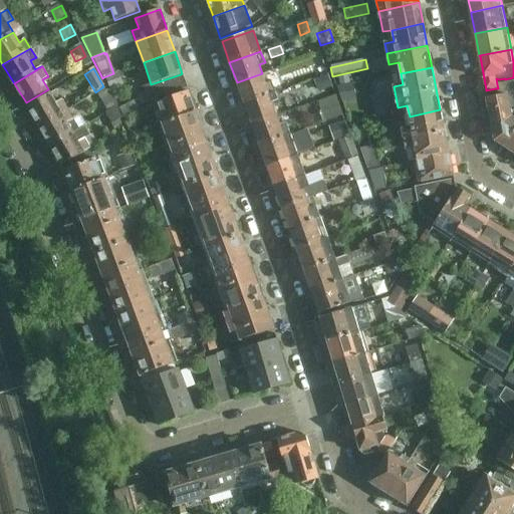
[(109,91),(122,85),(117,72),(114,73),(113,73),(103,77),(104,77),(109,91)]
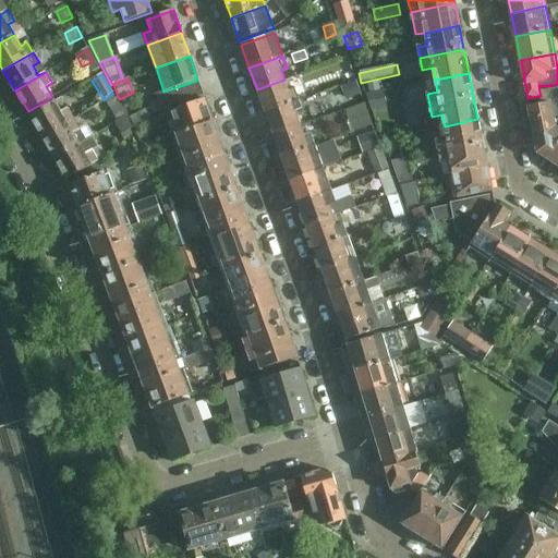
[(257,89),(265,112),(300,100),(295,88),(288,92),(284,80),(257,89)]
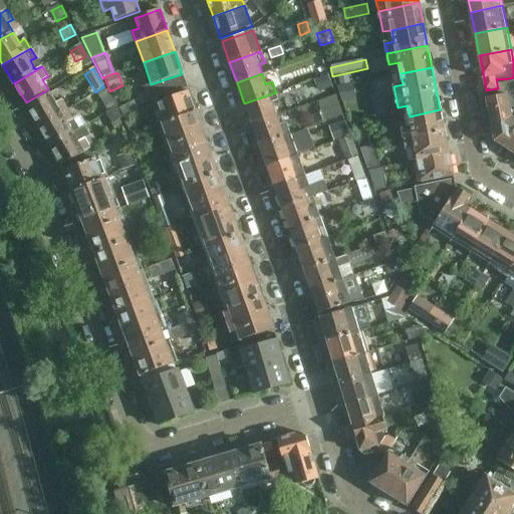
[(181,74),(151,84),(143,87),(145,94),(138,97),(139,98),(121,107),(119,104),(117,106),(118,113),(122,117),(123,117),(123,119),(148,102),(186,88),(181,74)]
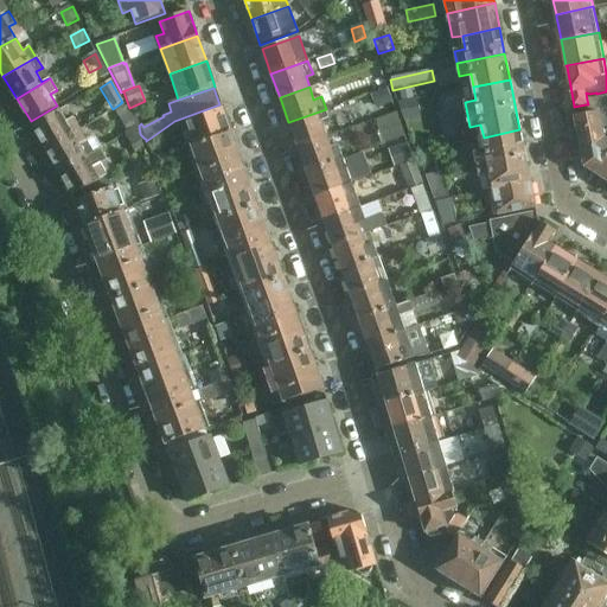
[(416,98),(430,96),(428,88),(400,94),(401,102),(416,98)]
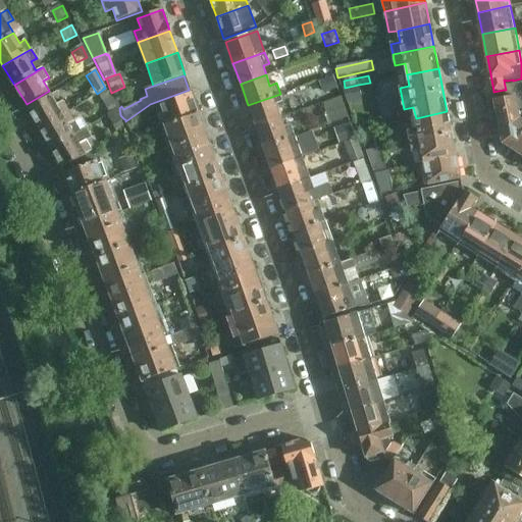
[(333,76),(319,82),(323,95),(337,90),(333,76)]
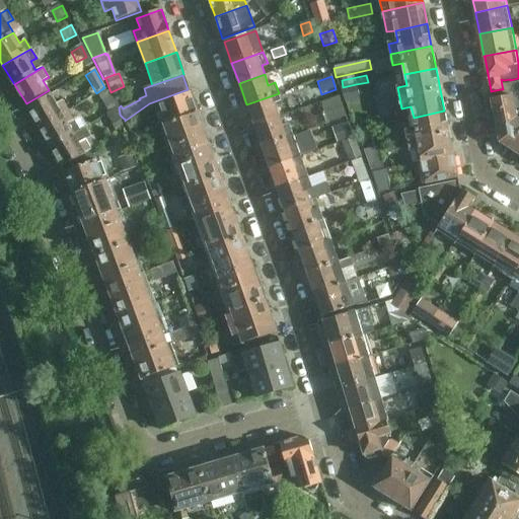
[(296,79),(283,83),(286,91),(299,87),(296,79)]
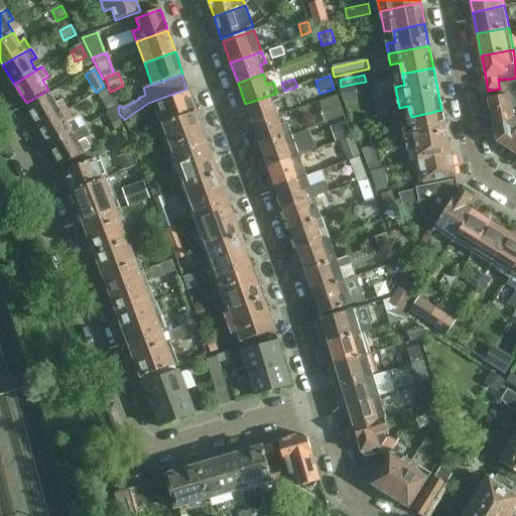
[(341,87),(338,87),(344,104),(358,101),(354,84),(341,87)]
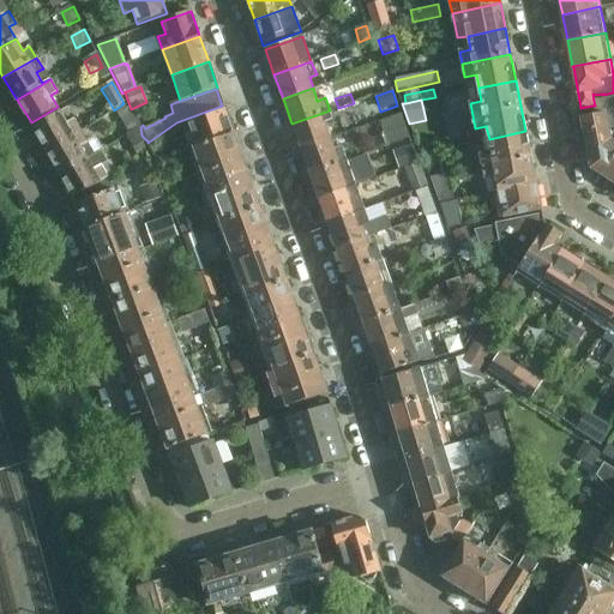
[(127,133),(137,128),(122,104),(114,110),(127,133)]
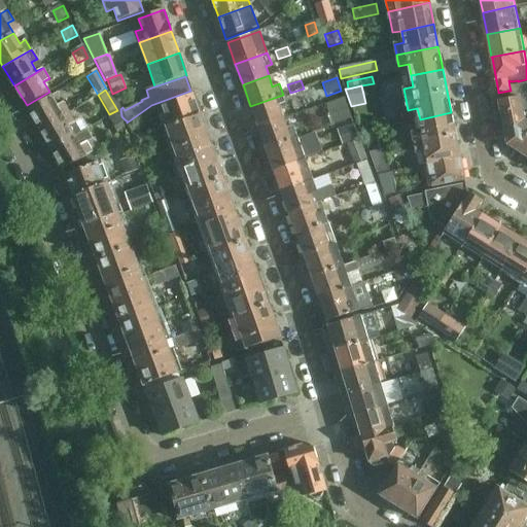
[(202,115),(194,94),(162,105),(169,127),(167,128),(167,129),(202,115)]
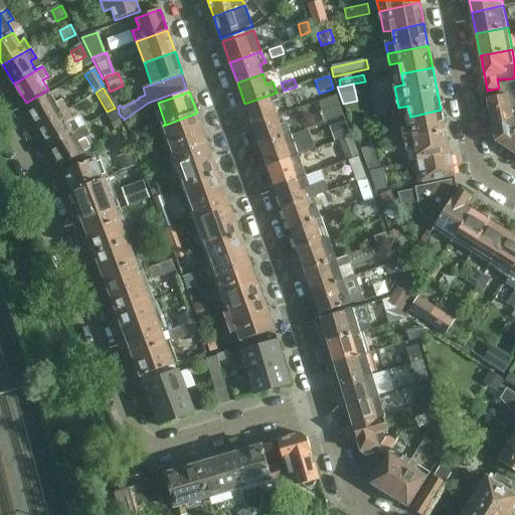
[(244,104),(252,125),(278,116),(275,106),(280,104),(277,93),(244,104)]
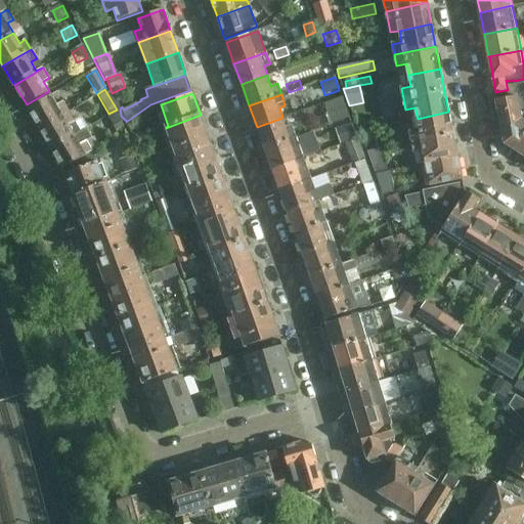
[(506,143),(516,149),(523,135),(523,121),(522,120),(520,111),(523,110),(523,94),(507,98),(496,100),(506,143)]
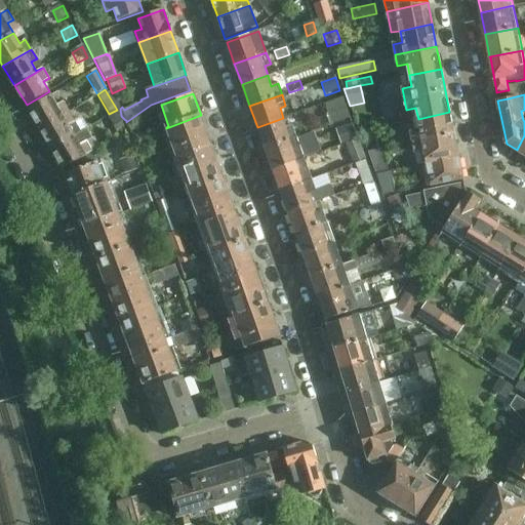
[(51,95),(29,109),(40,128),(69,112),(64,103),(57,106),(51,95)]
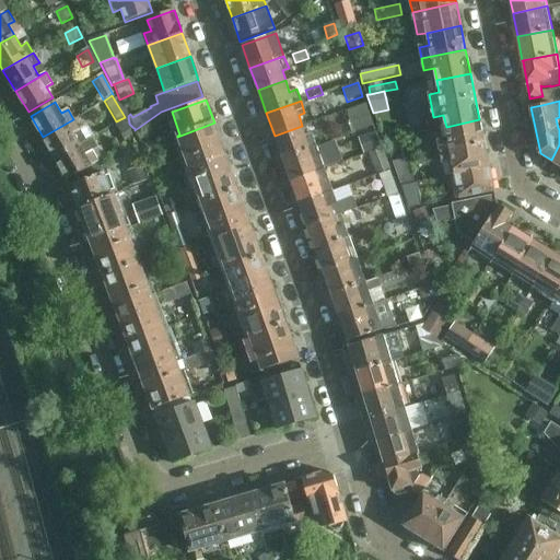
[(365,104),(345,112),(353,133),(373,127),(365,104)]
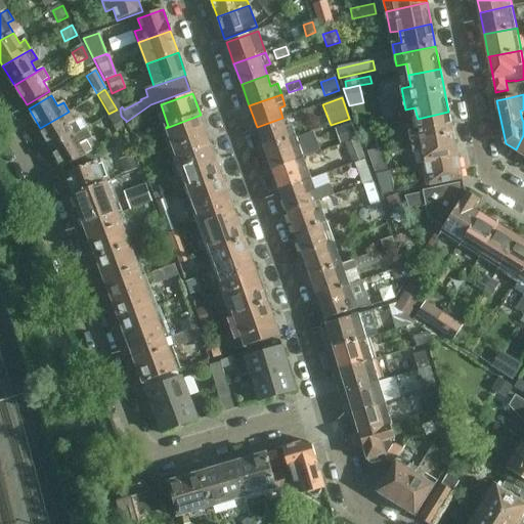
[(395,100),(381,103),(385,122),(399,119),(395,100)]
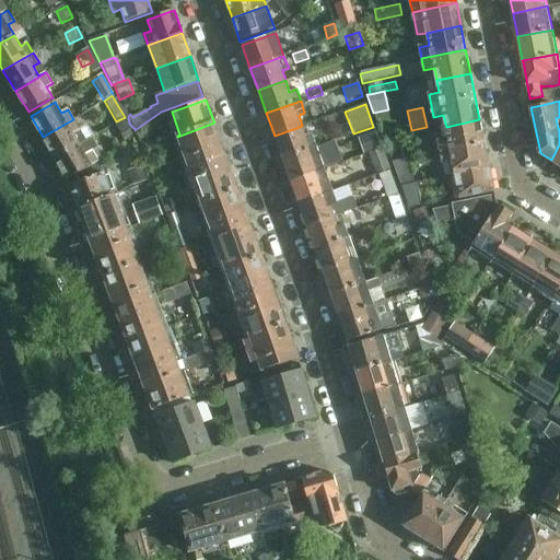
[(129,124),(128,116),(114,124),(121,137),(133,128),(129,124)]
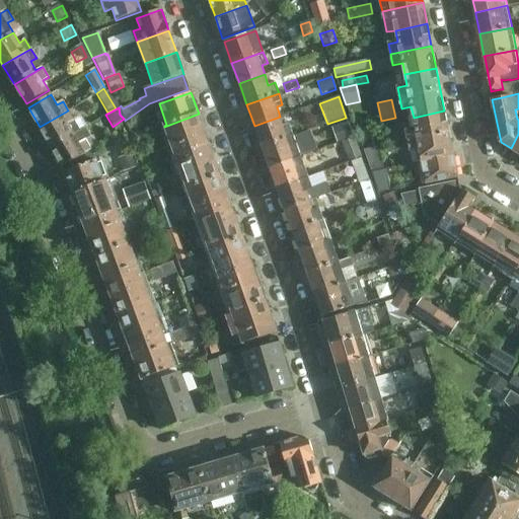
[(40,127),(51,147),(79,131),(74,121),(68,110),(40,127)]
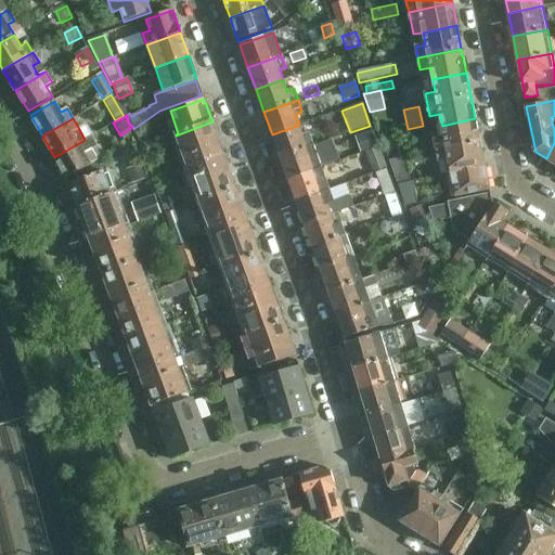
[(480,142),(475,118),(442,126),(444,138),(435,140),(437,151),(480,142)]
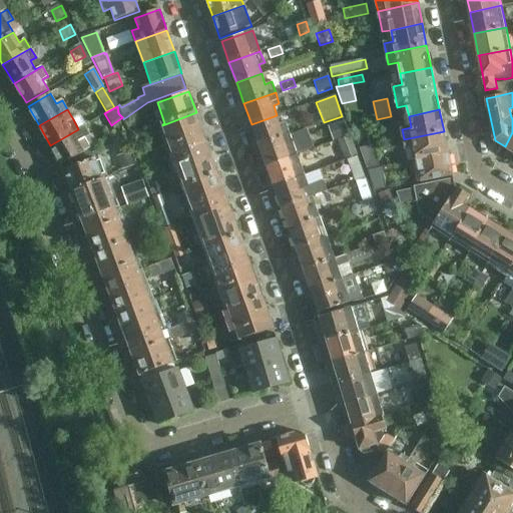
[(207,143),(196,112),(162,125),(174,155),(207,143)]
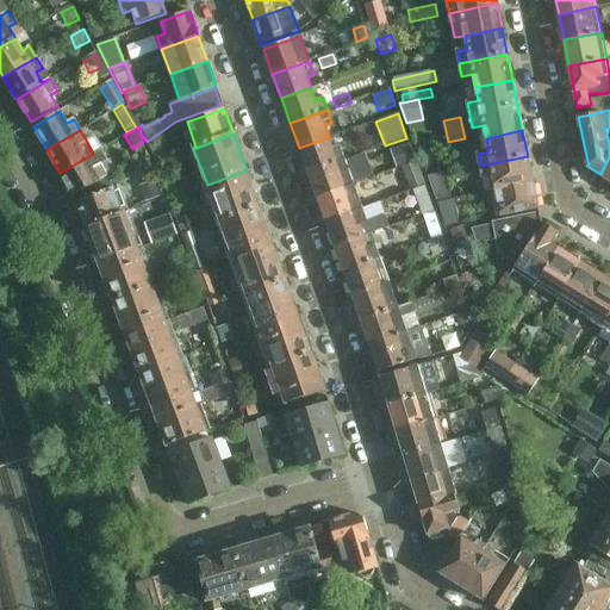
[(299,148),(299,149),(307,173),(344,159),(341,147),(334,149),(329,137),(299,148)]
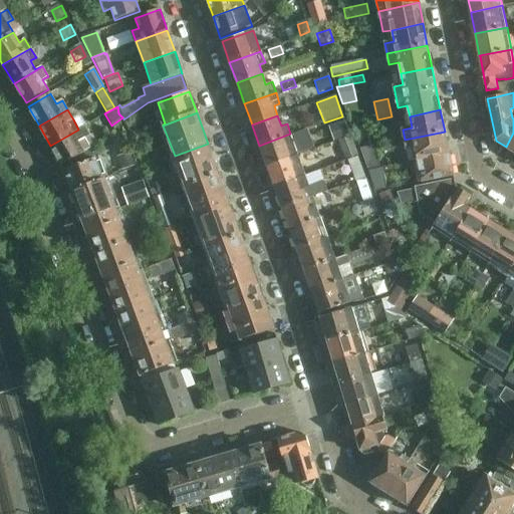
[(135,117),(125,122),(131,137),(140,134),(135,117)]
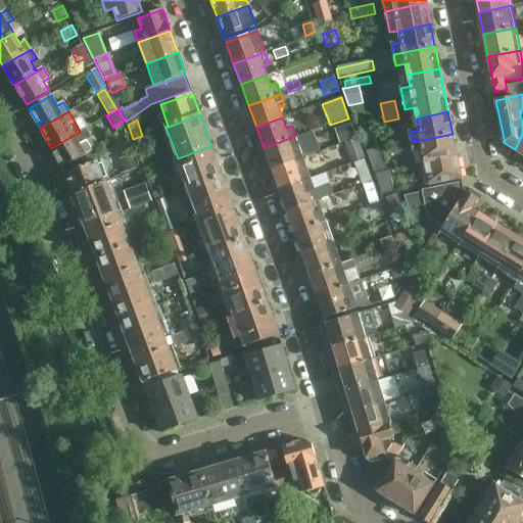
[(350,124),(334,129),(340,145),(355,139),(350,124)]
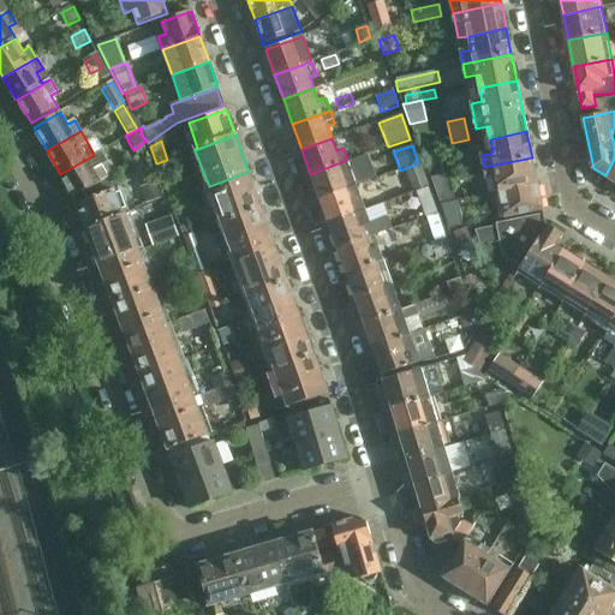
[(60,174),(73,197),(75,198),(108,178),(102,167),(108,165),(101,151),(94,155),(60,174)]
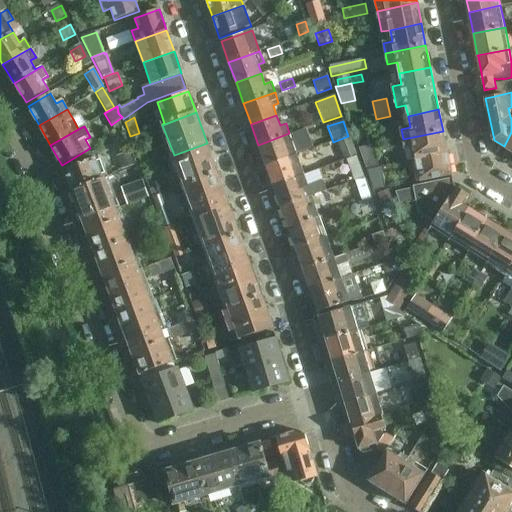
[(443,131),(403,139),(407,161),(416,159),(447,152),(447,151),(444,140),(443,131)]
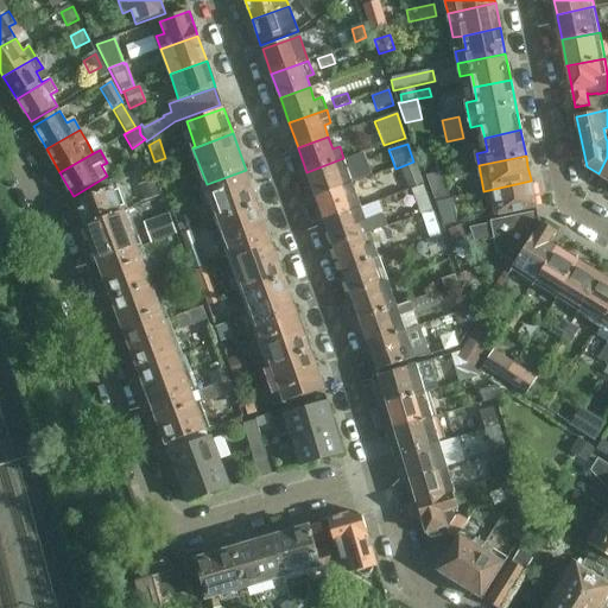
[(306,172),(310,182),(316,196),(352,183),(348,172),(343,158),(306,172)]
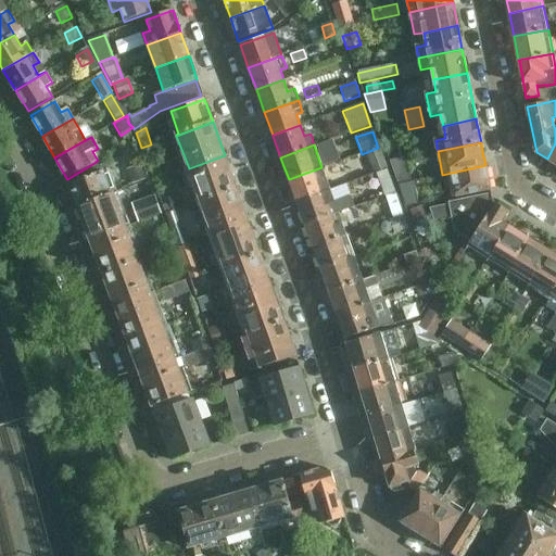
[(379,148),(365,153),(373,174),(387,168),(379,148)]
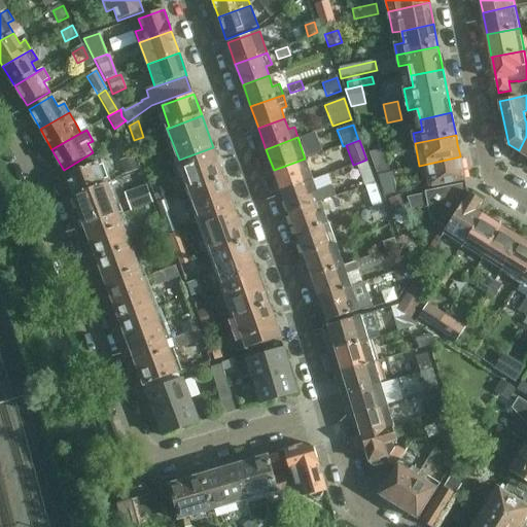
[(224,178),(213,147),(179,160),(190,190),(224,178)]
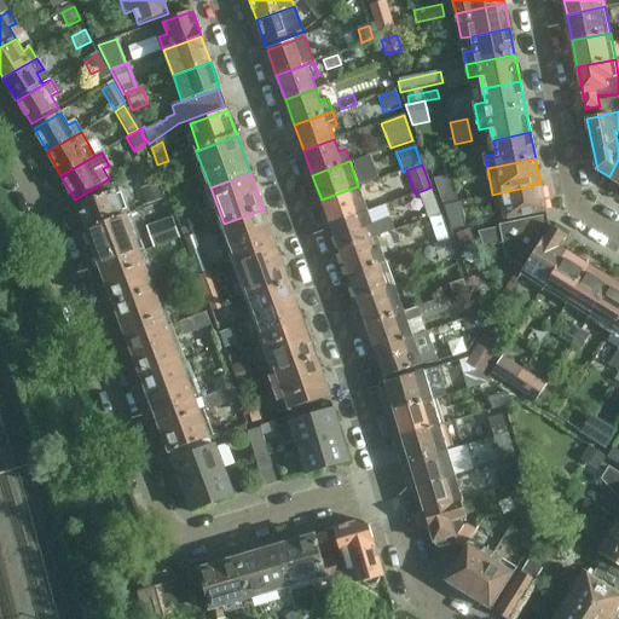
[(433,180),(441,203),(457,200),(452,177),(433,180)]
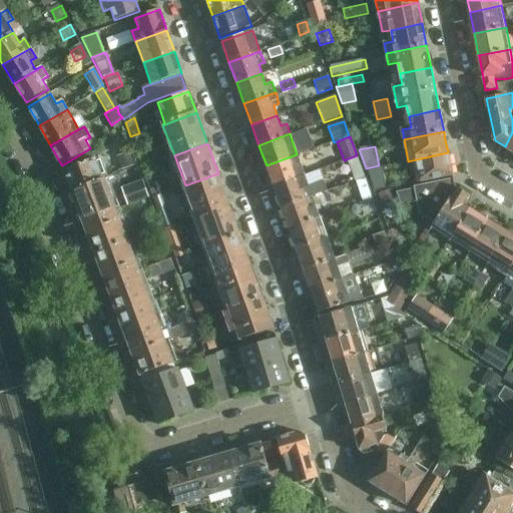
[(130,152),(117,157),(122,170),(135,165),(130,152)]
